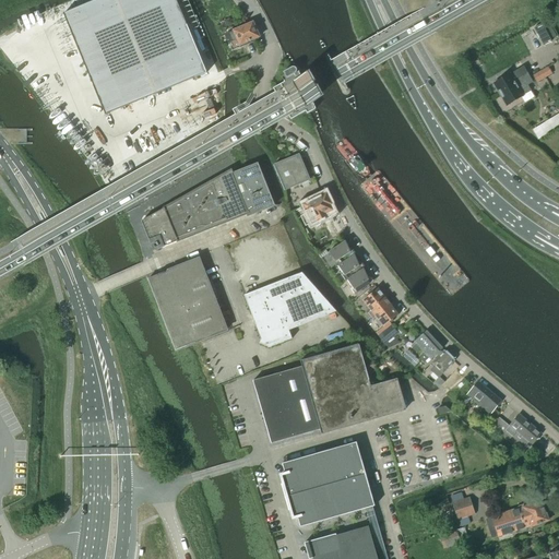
[(96,0),(68,12),(62,14),(105,116),(206,72),(176,0),(96,0)]
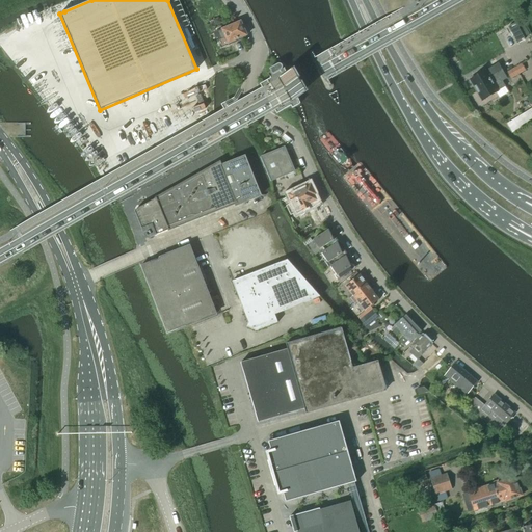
[(241,22),(214,33),(217,41),(227,37),(230,45),(236,42),(236,41),(247,35),(241,22)]
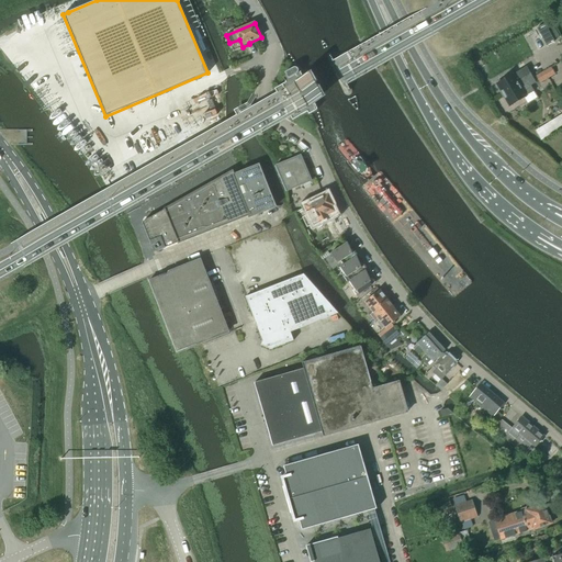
[(541,26),(538,29),(547,46),(554,42),(546,24),(541,26)]
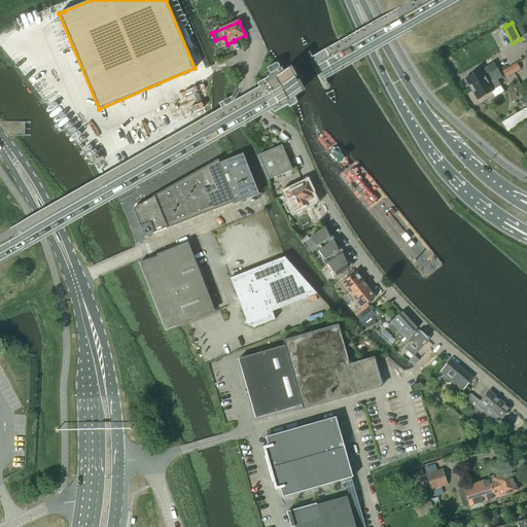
[(481,71),(465,79),(471,90),(487,80),(499,73),(493,64),(481,71)]
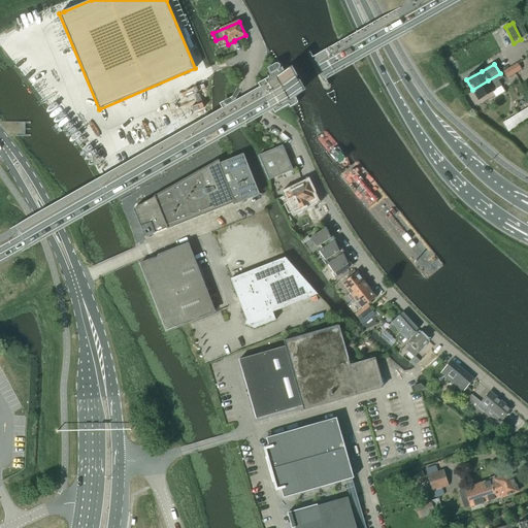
[(488,80),(472,90),(479,99),(493,91),(501,86),(498,80),(502,78),(500,73),(488,80)]
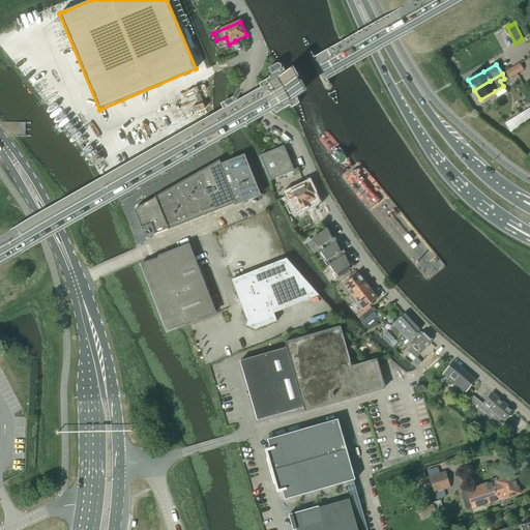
[(529,108),(505,123),(510,133),(529,120),(529,108)]
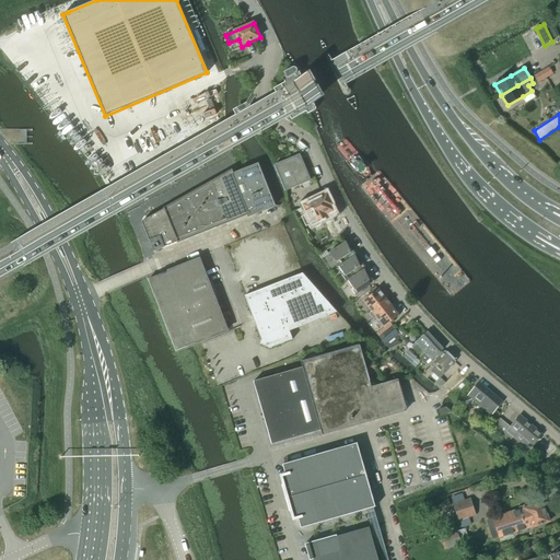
[(275,166),(286,190),(311,181),(300,155),(275,166)]
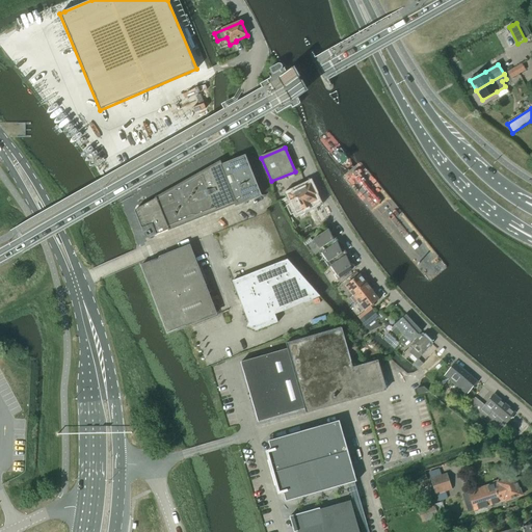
[(236,204),(235,204),(236,206),(261,195),(246,157),(221,166),(220,166),(236,204)]
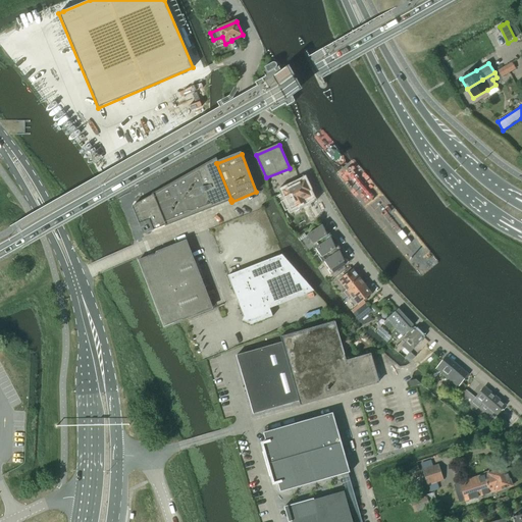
[(202,211),(230,200),(231,200),(216,163),(217,163),(215,160),(133,207),(143,235),(202,211)]
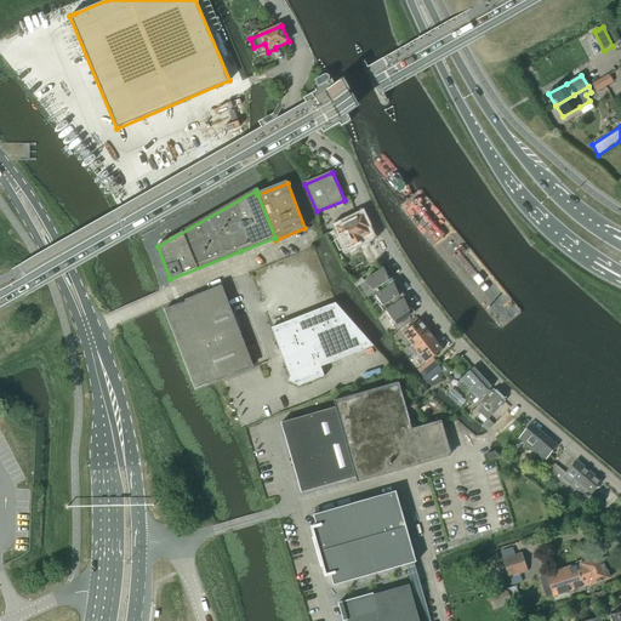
[(348,246),(369,237),(365,228),(368,227),(363,217),(339,228),(343,237),(335,241),(340,250),(347,246),(348,246)]
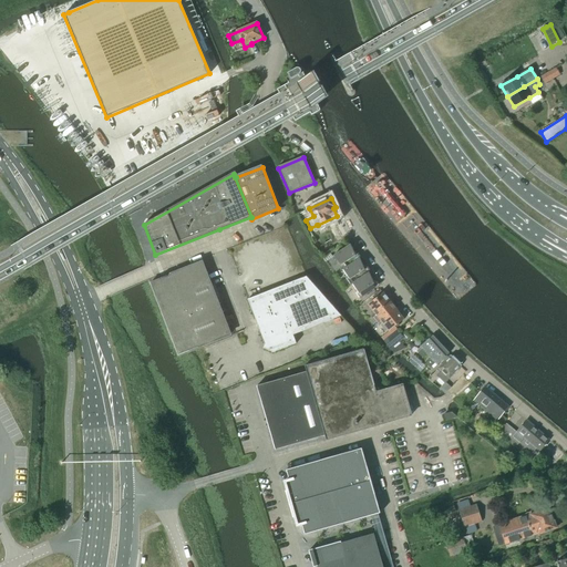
[(343,270),(360,259),(360,258),(356,261),(351,255),(354,253),(350,245),(333,256),(338,263),(337,264),(341,270),(343,270)]
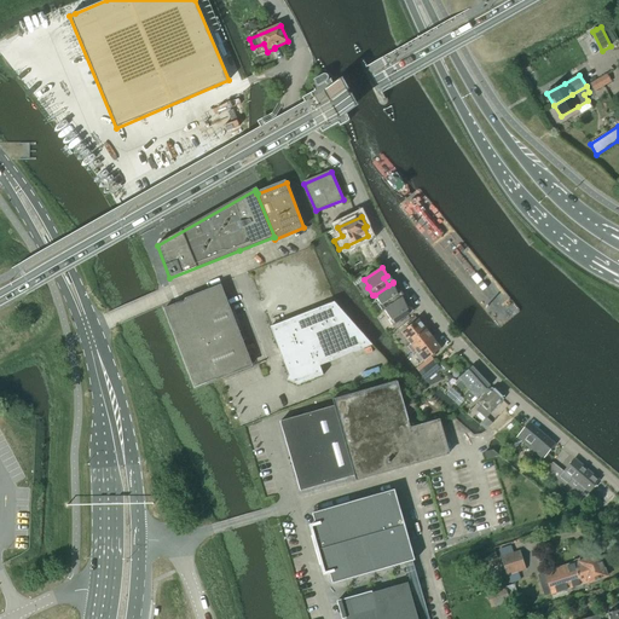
[(385,310),(403,298),(398,300),(394,294),(397,291),(393,283),(375,295),(380,302),(377,304),(383,311),(385,310)]
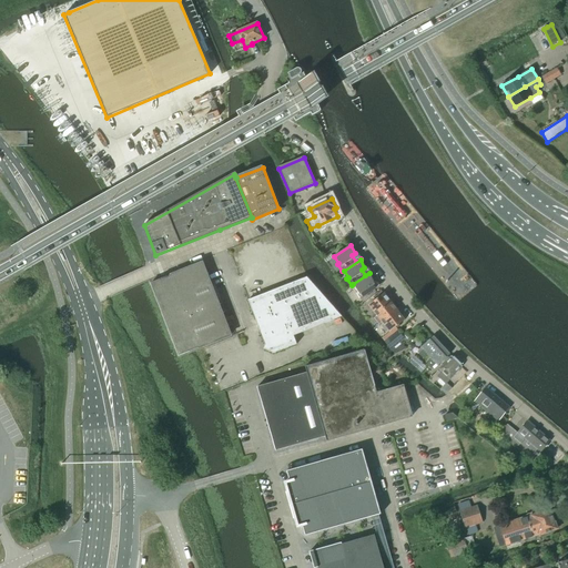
[(179,356),(195,350),(231,335),(202,263),(150,284),(179,356)]
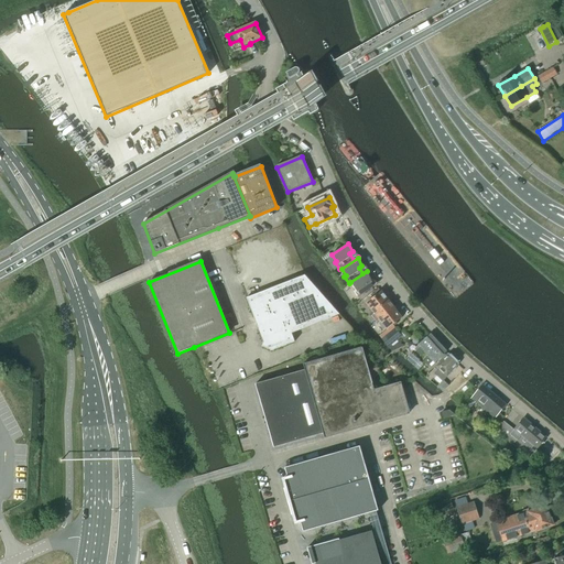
[(367,271),(350,282),(355,290),(354,290),(358,297),(372,288),(368,281),(370,280),(367,271)]
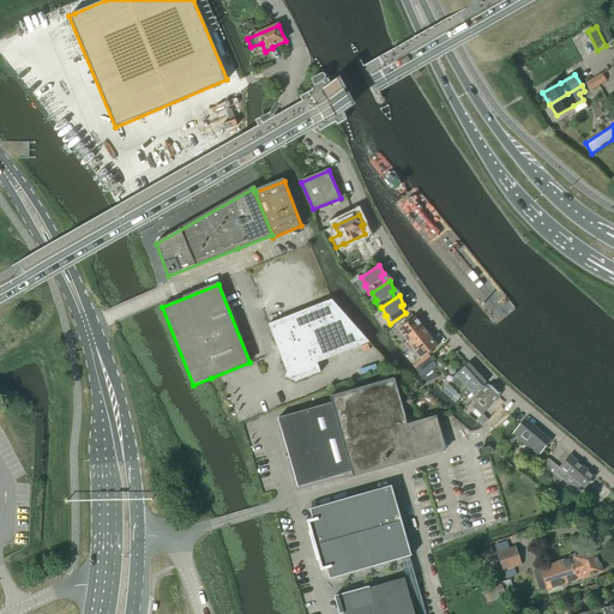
[(318,363),(369,343),(332,300),(268,325),(287,373),(284,378),(295,383),(320,372),(318,363)]
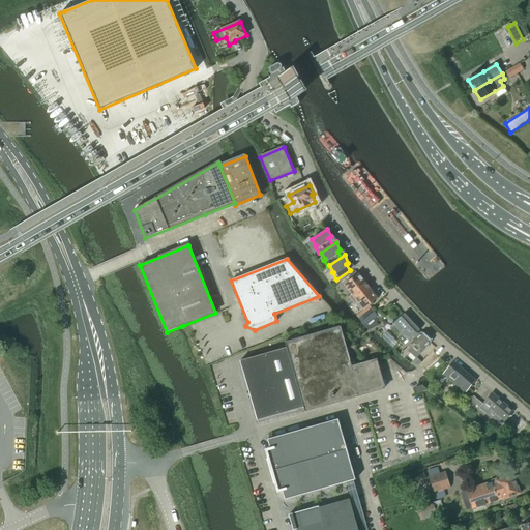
[(351,293),(364,282),(358,273),(344,285),(351,293)]
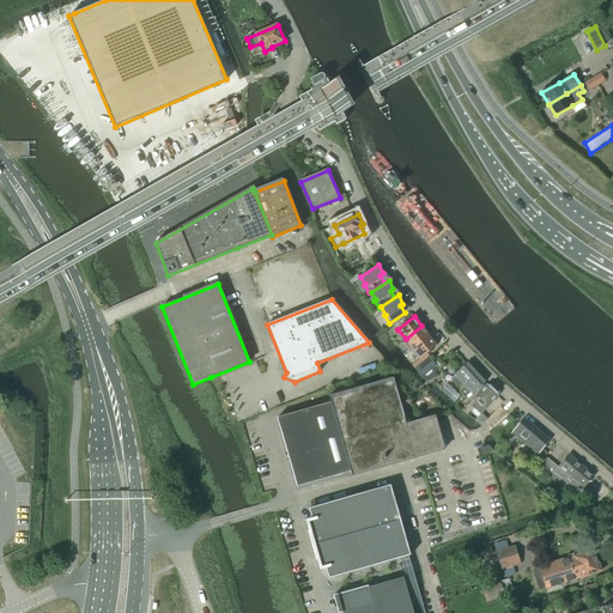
[(422,326),(406,339),(413,349),(429,335),(422,326)]
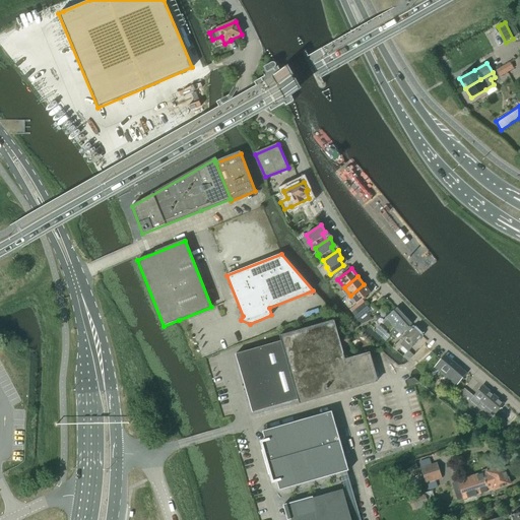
[(364,284),(350,296),(356,304),(371,293),(364,284)]
